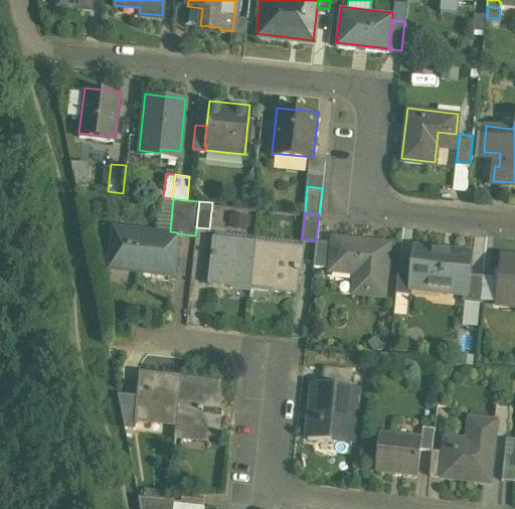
[(170,231),(114,225),(110,266),(173,273),(177,233),(177,232),(170,231)]
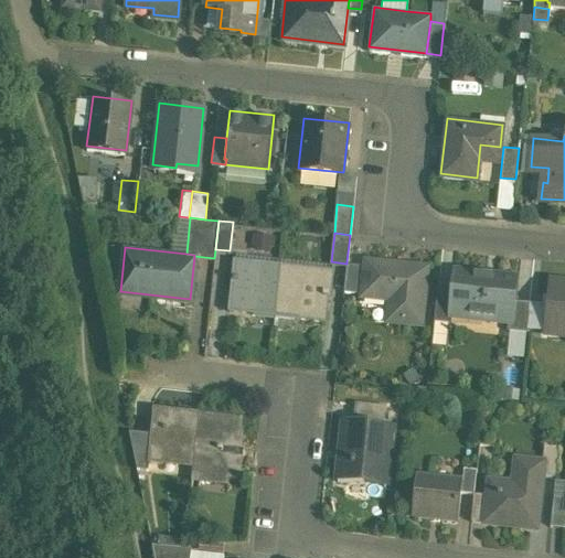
[(280,263),(234,258),(228,308),(275,313),(280,263)]
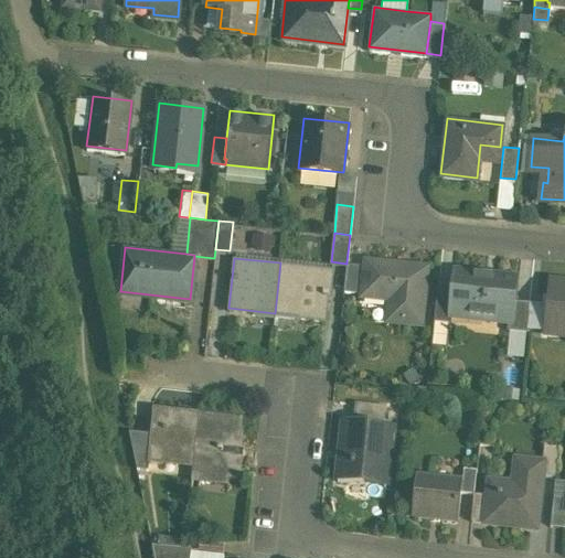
[(426,265),(365,259),(364,264),(362,291),(362,293),(388,296),(386,318),(420,321),(426,265)]
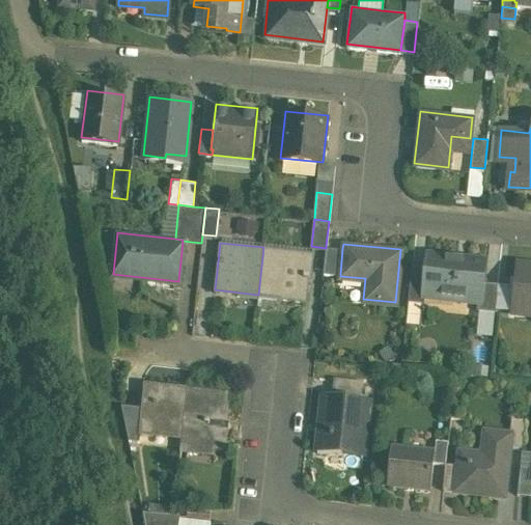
[(342,248),(326,246),(326,248),(323,272),(340,274),(342,248)]
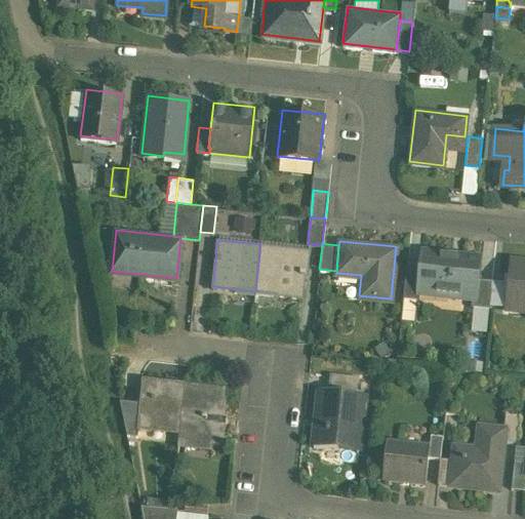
[(310,250),(260,244),(255,291),(301,296),(305,274),(307,275),(310,250)]
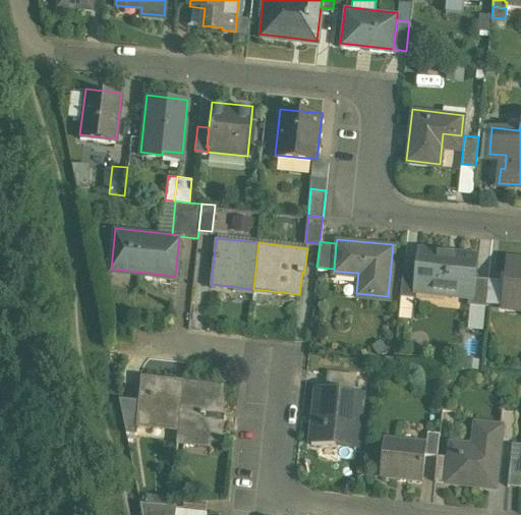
[(477,253),(417,247),(415,270),(413,288),(414,288),(468,294),(473,294),(475,276),(477,253)]
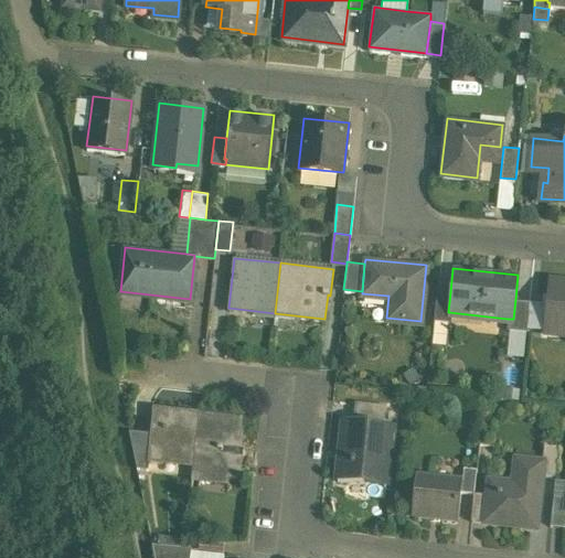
[(564,280),(551,279),(545,328),(564,330),(564,280)]
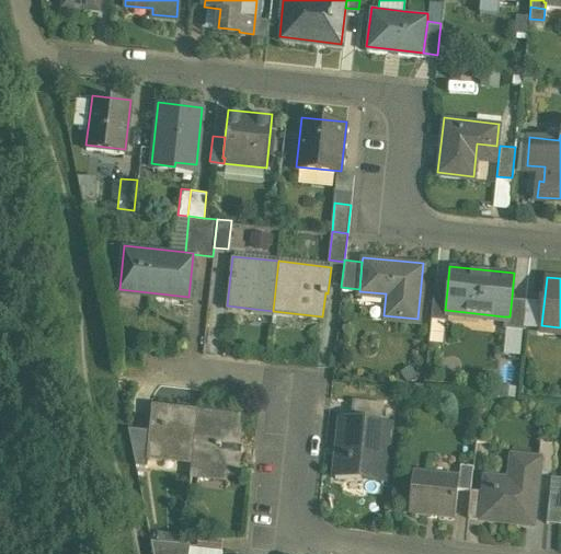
[(447,290),(434,289),(431,316),(446,318),(446,310),(445,310),(447,290)]
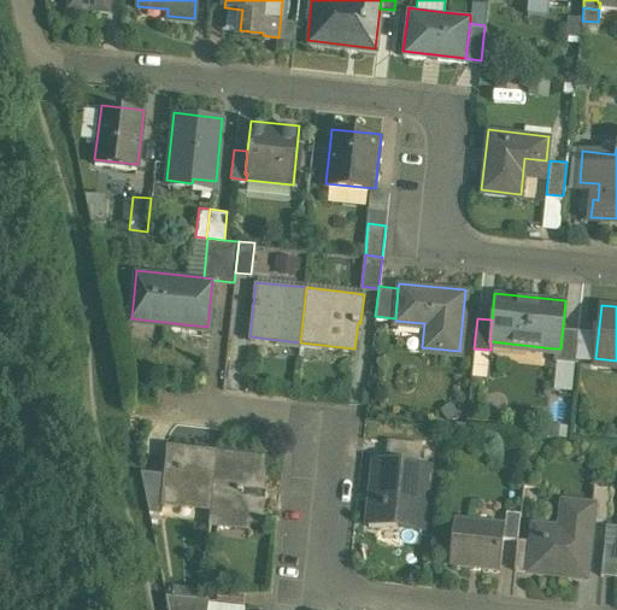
[(577,328),(563,327),(560,349),(554,349),(553,358),(575,361),(577,328)]
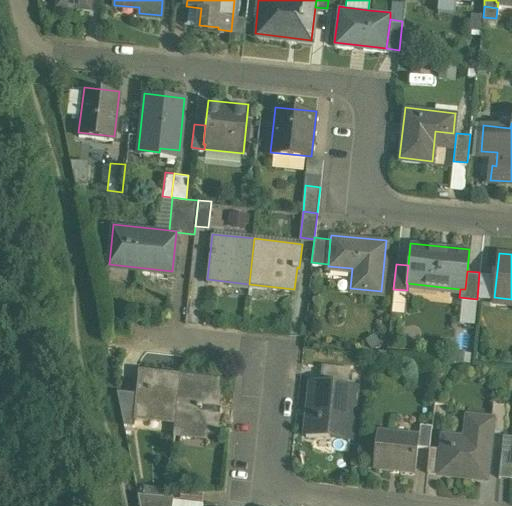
[(407,290),(393,289),(391,310),(404,312),(407,290)]
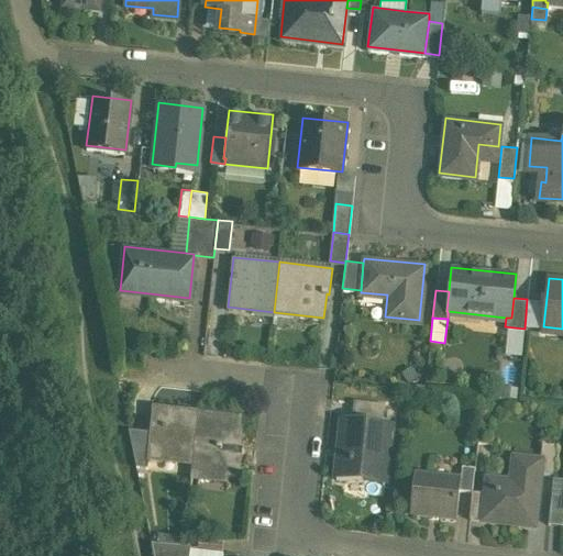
[(384,401),(354,397),(352,415),(382,419),(384,401)]
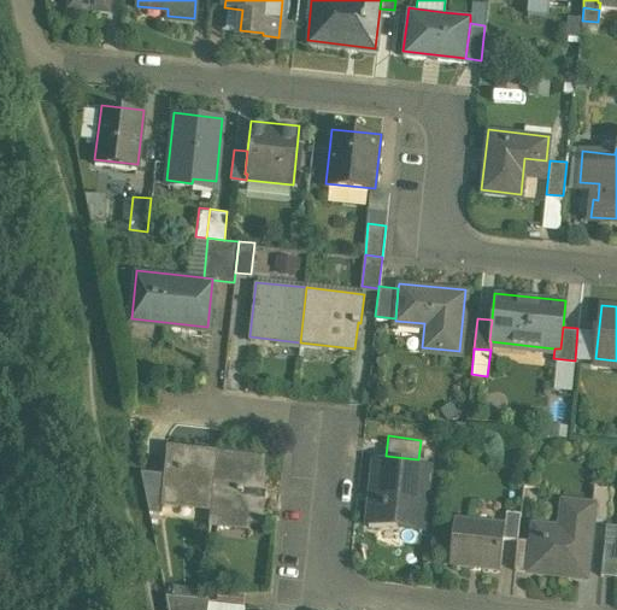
[(216,447),(168,443),(164,480),(162,496),(164,496),(211,500),(216,449),(216,447)]
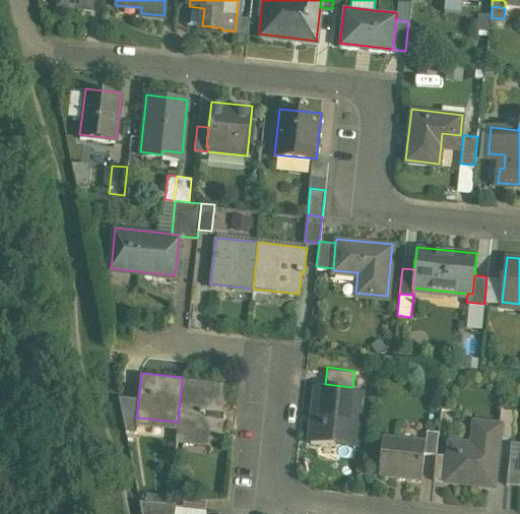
[(223,382),(182,378),(178,422),(177,433),(220,438),(223,411),(220,411),(223,382)]
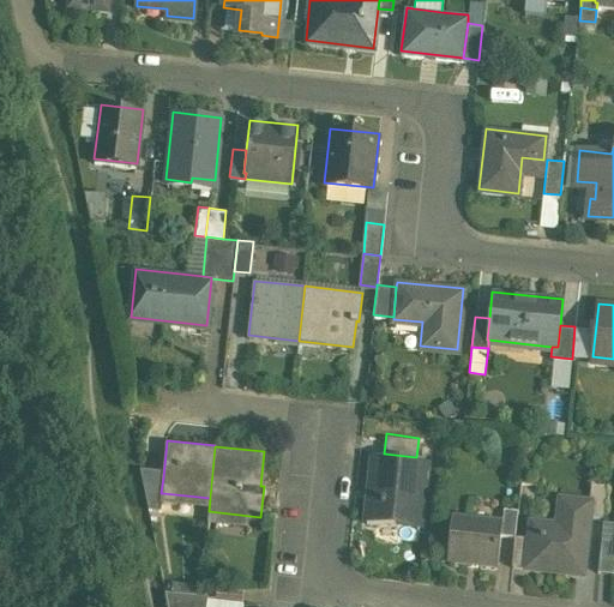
[(384,454),(374,452),(366,520),(419,526),(426,458),(416,457),(384,454)]
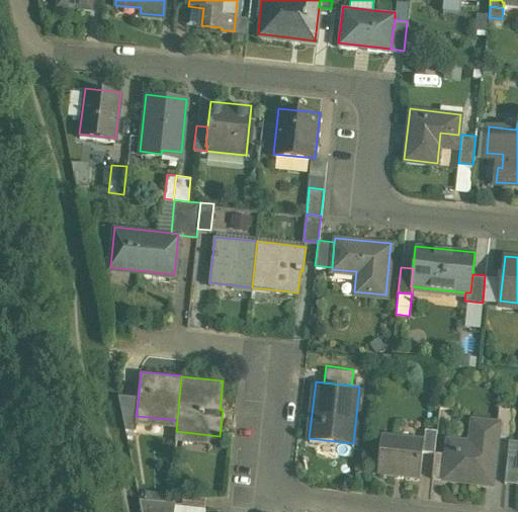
[(138,403),(119,401),(125,428),(137,429),(138,416),(136,416),(138,403)]
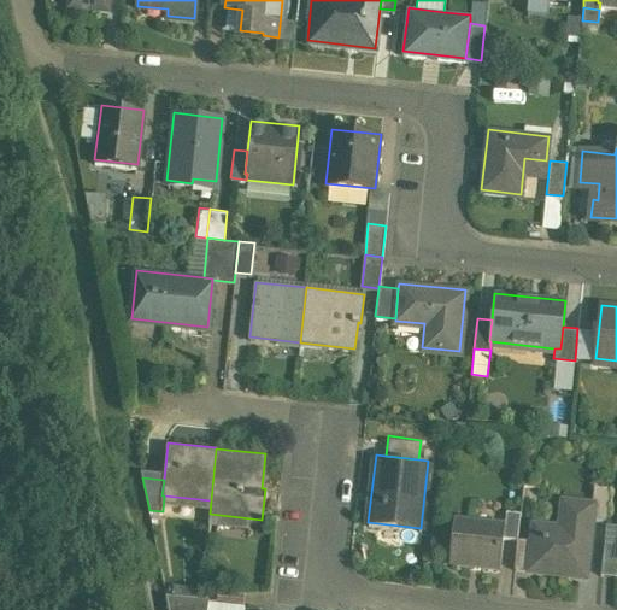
[(610,486),(594,485),(592,502),(594,502),(592,517),(606,520),(610,486)]
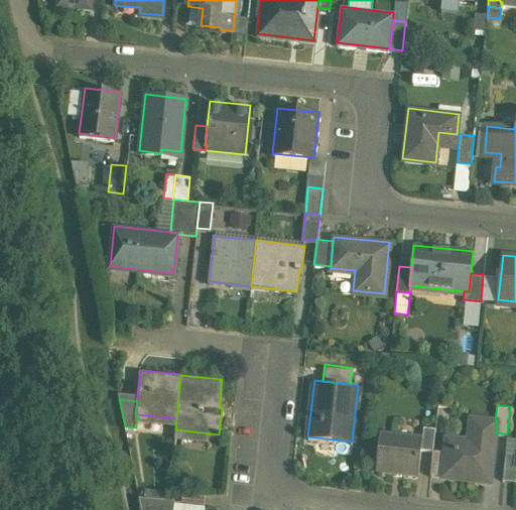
[(468,438),(445,436),(444,450),(441,475),(490,480),(495,432),(497,419),(495,419),(471,416),(468,438)]
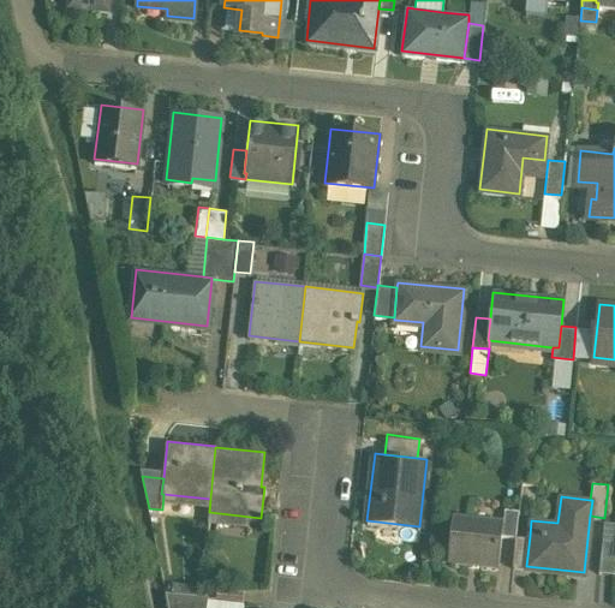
[(518,508),(505,507),(502,534),(515,535),(518,508)]
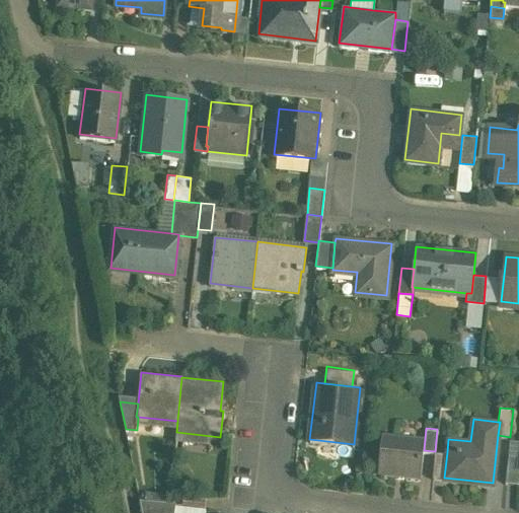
[(424,439),(382,435),(379,471),(420,475),(424,439)]
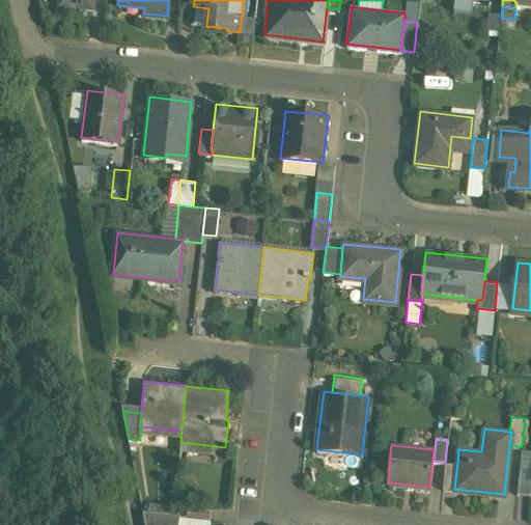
[(457,463),(445,462),(442,488),(454,489),(457,463)]
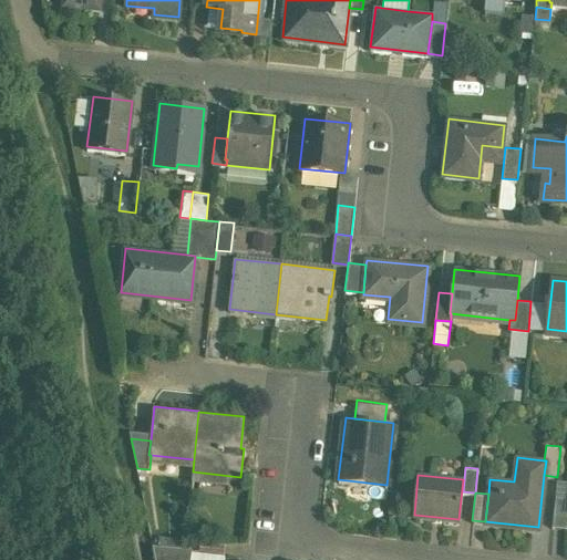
[(566,505),(566,497),(555,496),(552,526),(566,527),(566,522),(566,508),(566,509),(566,505)]
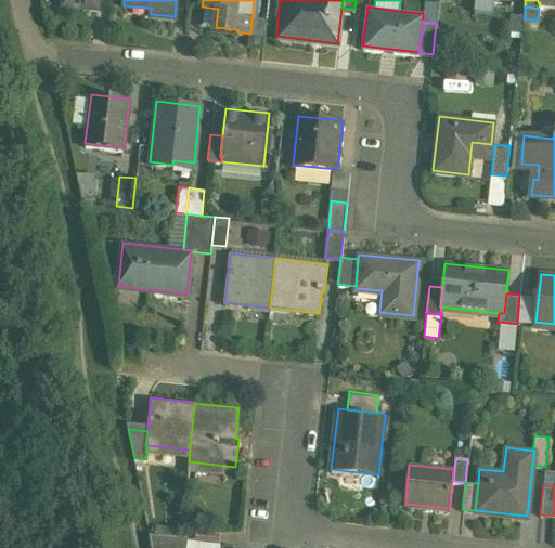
[(220,526),(196,524),(195,536),(219,538),(220,526)]
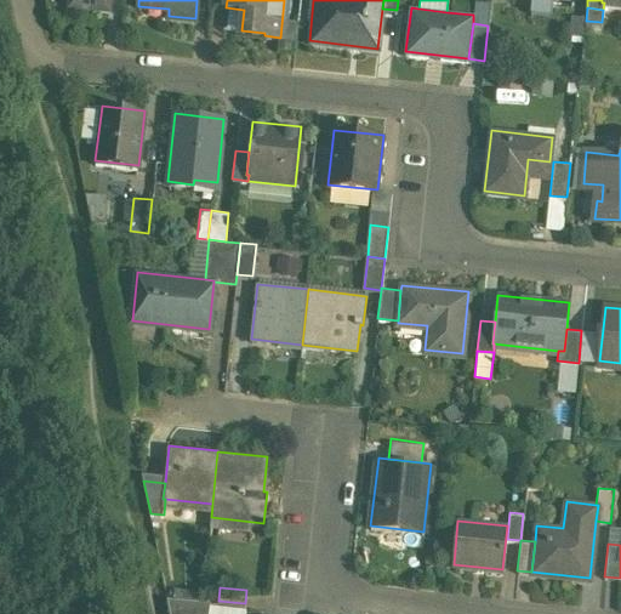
[(208,613),(210,601),(166,596),(170,613),(208,613)]
